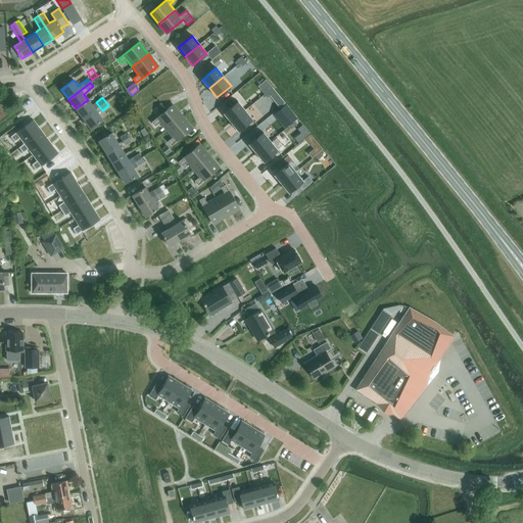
[(95,109),(88,100),(76,108),(83,119),(95,109)]
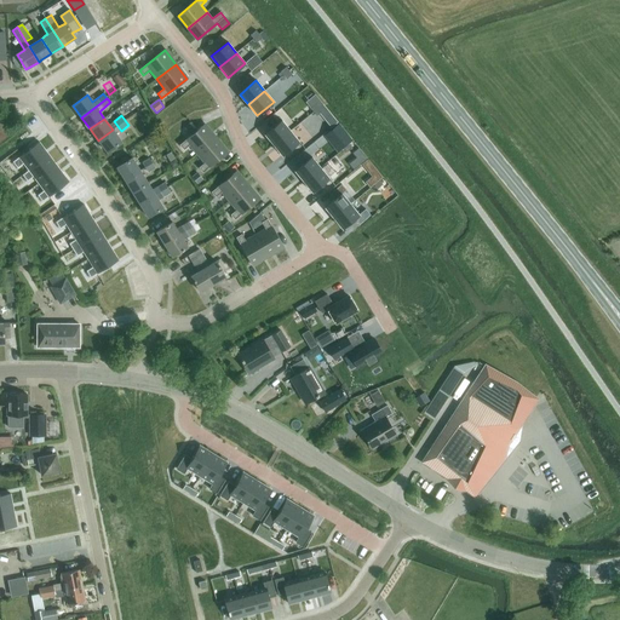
[(282,121),(265,135),(274,145),(291,131),(282,121)]
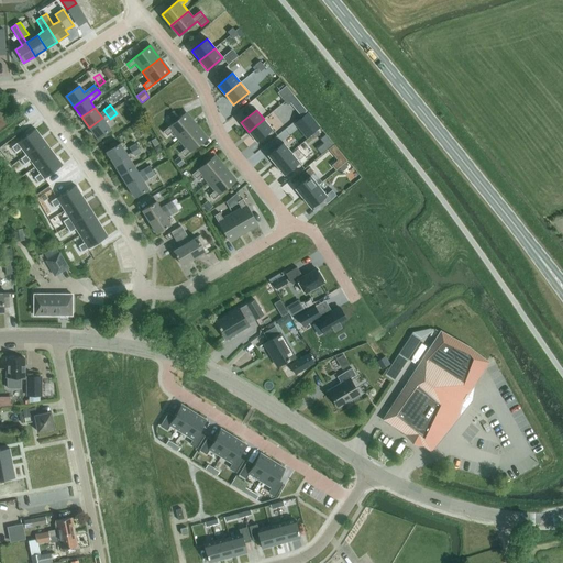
[(297,121),(309,135),(320,128),(308,112),(297,121)]
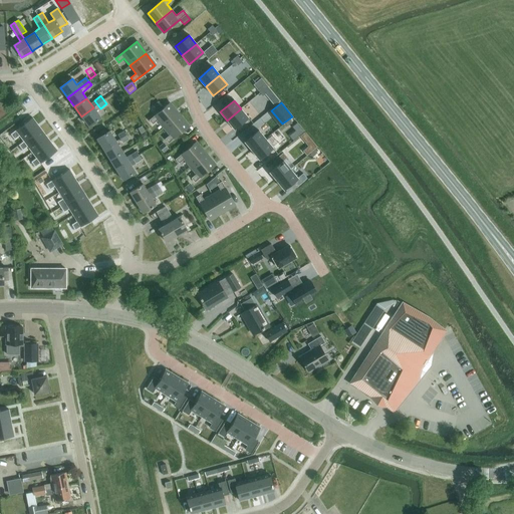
[(158,120),(164,127),(179,114),(170,103),(149,120),(153,124),(158,120)]
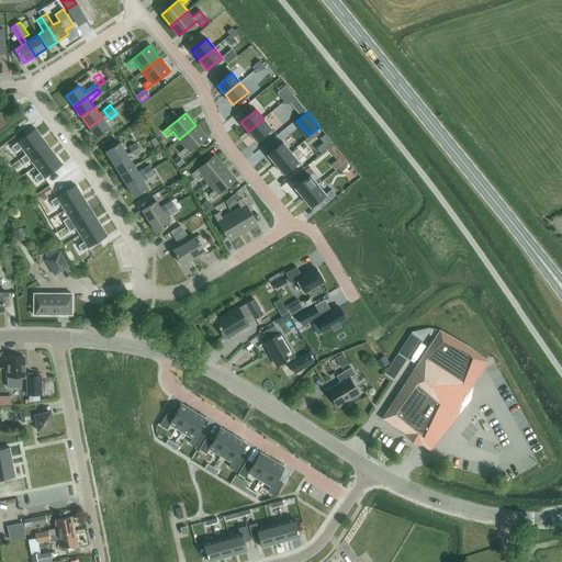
[(110,128),(102,117),(89,127),(97,138),(110,128)]
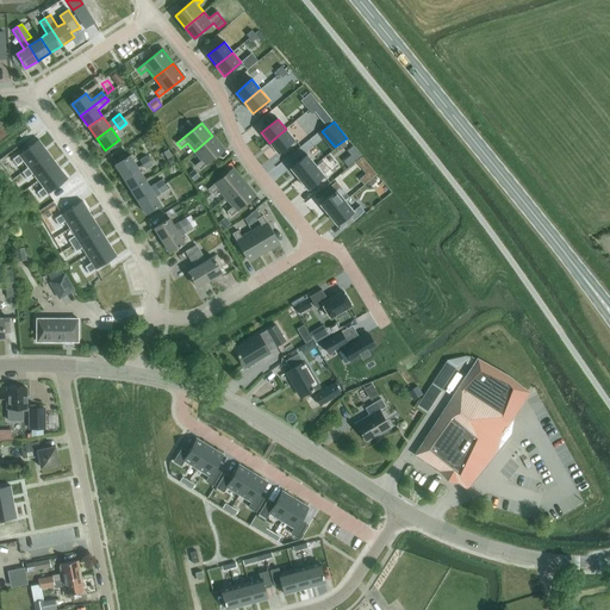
[(286,129),(269,143),(278,153),(294,139),(286,129)]
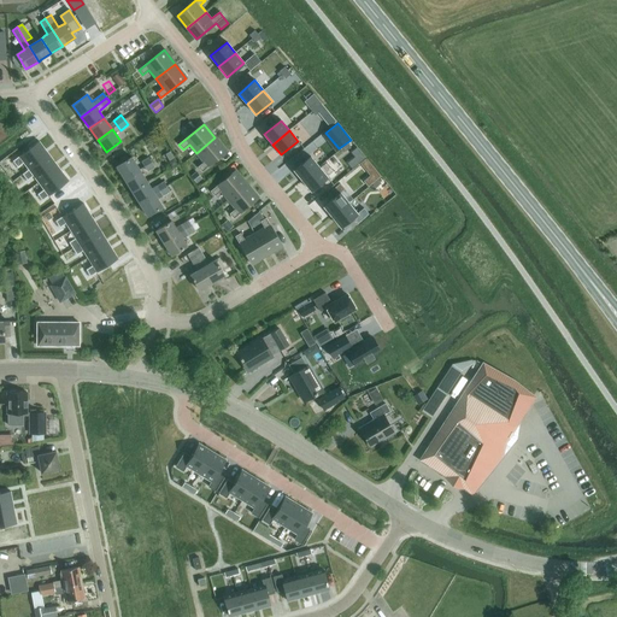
[(197,153),(204,162),(198,168),(201,172),(227,151),(215,137),(197,153)]
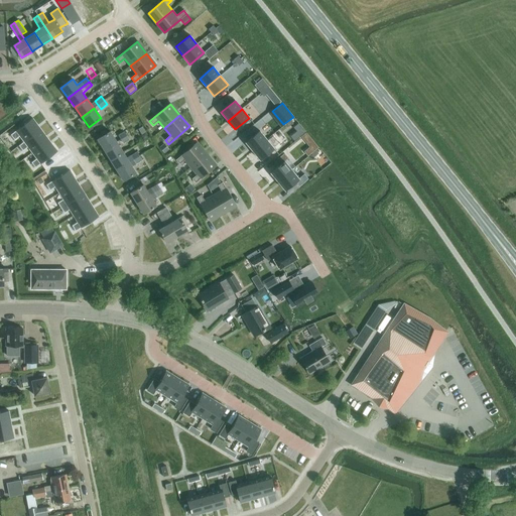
[(16,131),(10,135),(14,140),(20,136),(24,141),(40,129),(32,118),(16,131)]
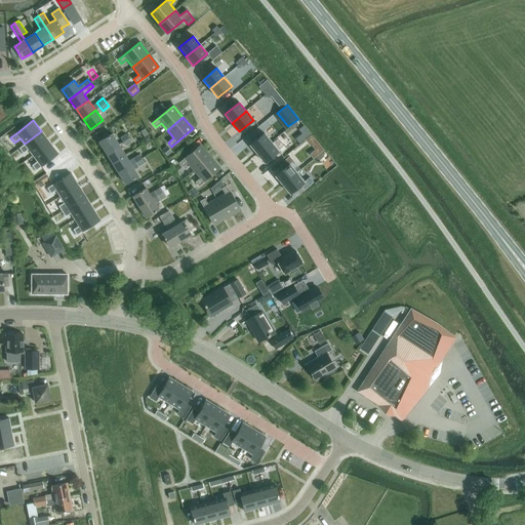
[(140,131),(144,137),(146,143),(151,139),(145,129),(140,131)]
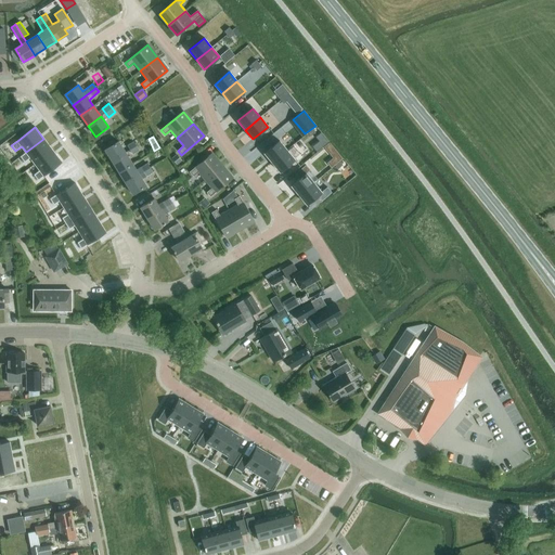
[(26,152),(20,156),(24,163),(30,158),(35,164),(52,151),(43,139),(26,152)]
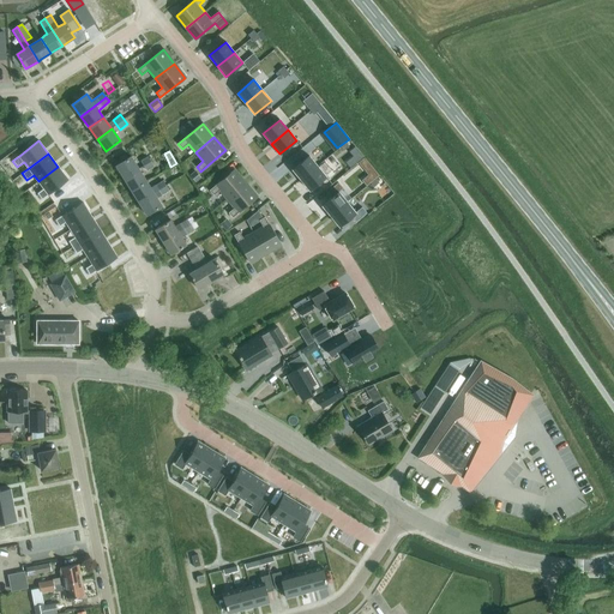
[(144,166),(151,161),(148,156),(140,161),(144,166)]
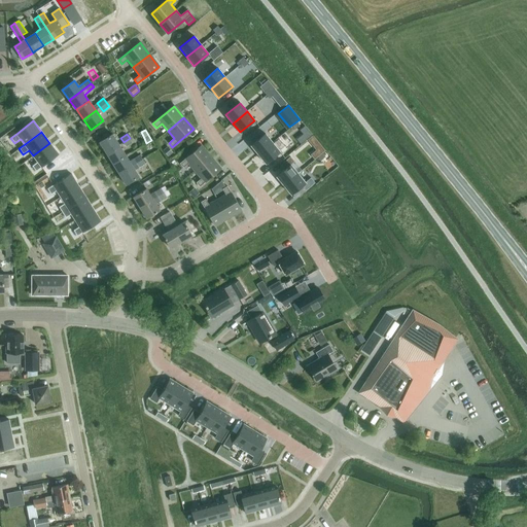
[(266,134),(251,145),(258,154),(273,142),(266,134)]
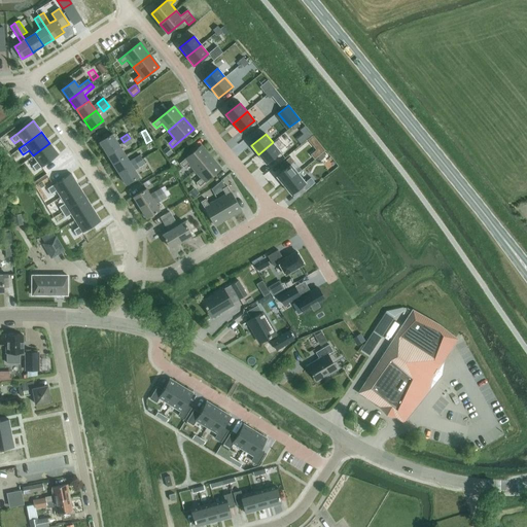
[(100,142),(106,153),(119,145),(112,135),(100,142)]
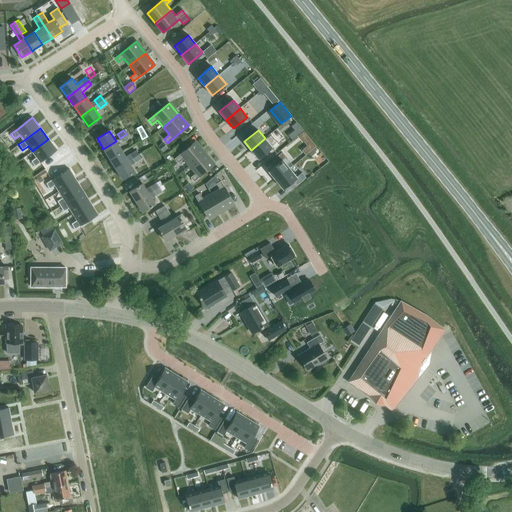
[(304,131),(300,135),(308,145),(312,150),(316,146),(304,131)]
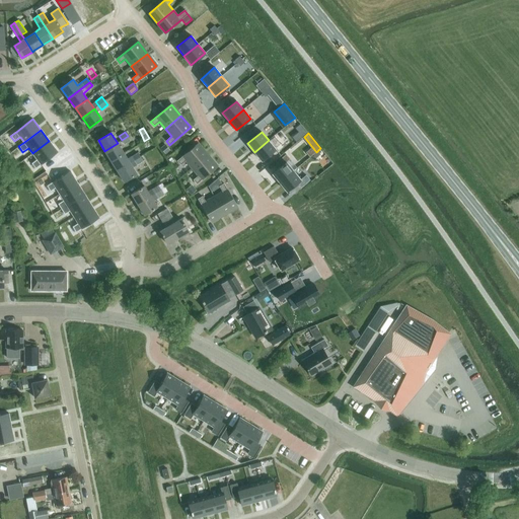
[(118,143),(104,151),(110,161),(124,153),(120,148),(125,145),(125,144),(131,141),(128,136),(122,140),(118,143)]
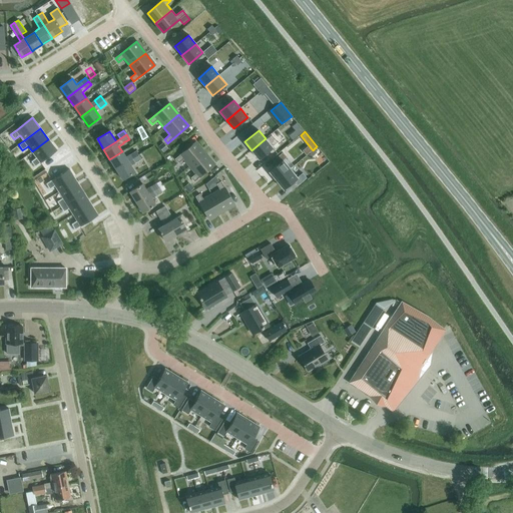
[(266,138),(251,150),(259,159),(273,147),(266,138)]
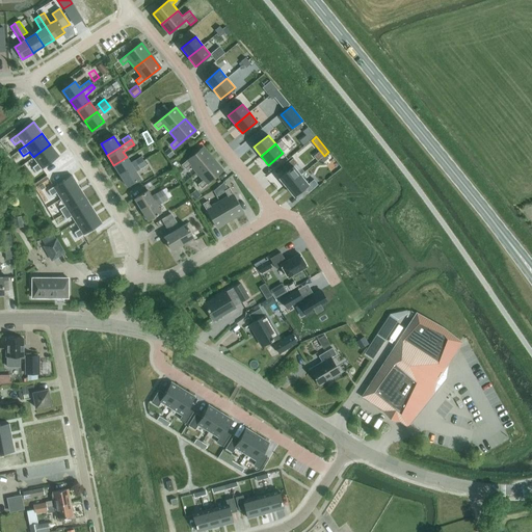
[(37,163),(32,167),(36,173),(42,169),(59,156),(50,144),(33,157),(37,163)]
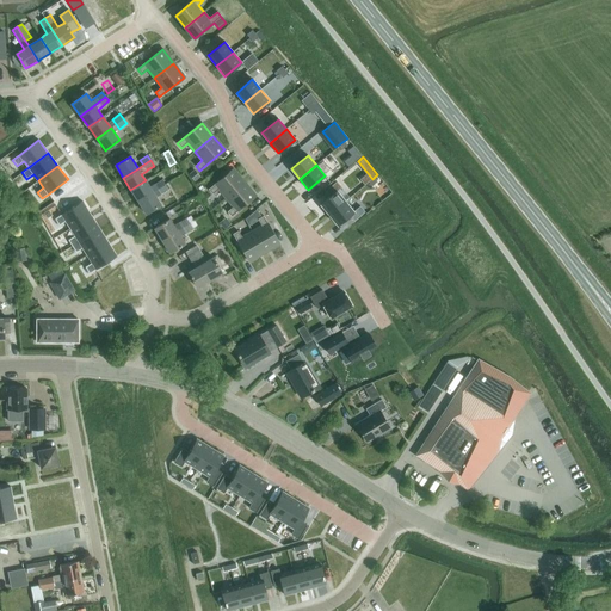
[(213,195),(218,189),(226,198),(245,183),(233,168),(209,190),(213,195)]
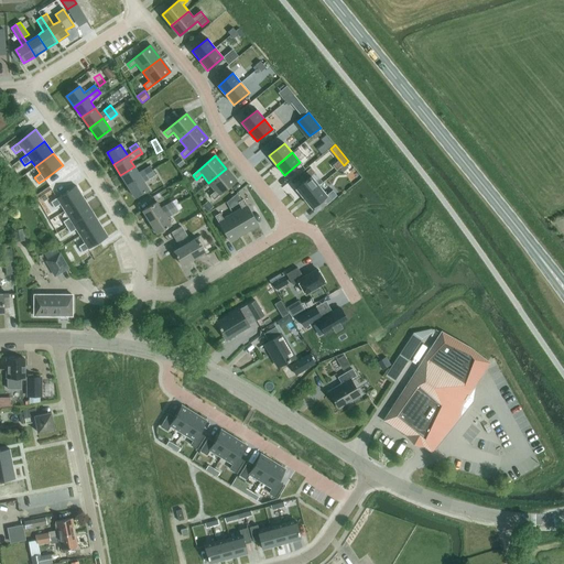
[(174,161),(180,167),(185,163),(179,156),(174,161)]
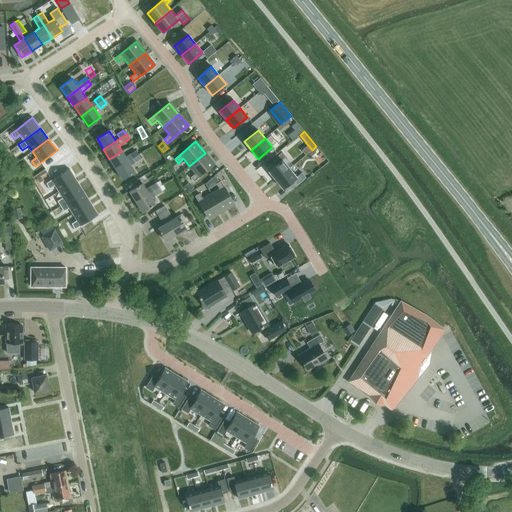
[(122,151),(109,159),(115,169),(139,154),(136,150),(125,157),(122,151)]
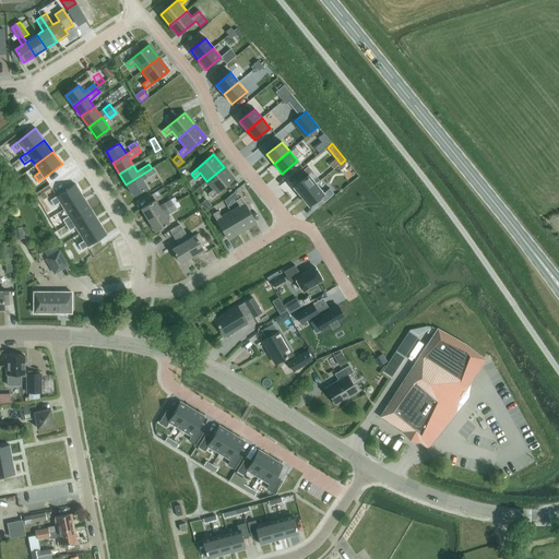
[(301,180),(293,187),(300,197),(316,185),(308,175),(312,171),(308,166),(297,175),(301,180)]
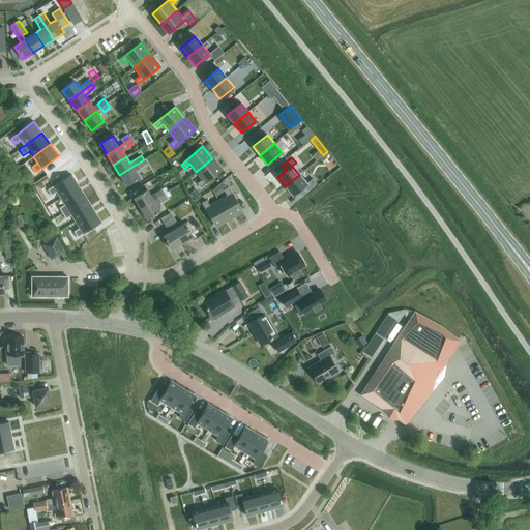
[(197,183),(201,187),(222,170),(212,158),(196,172),(202,179),(197,183)]
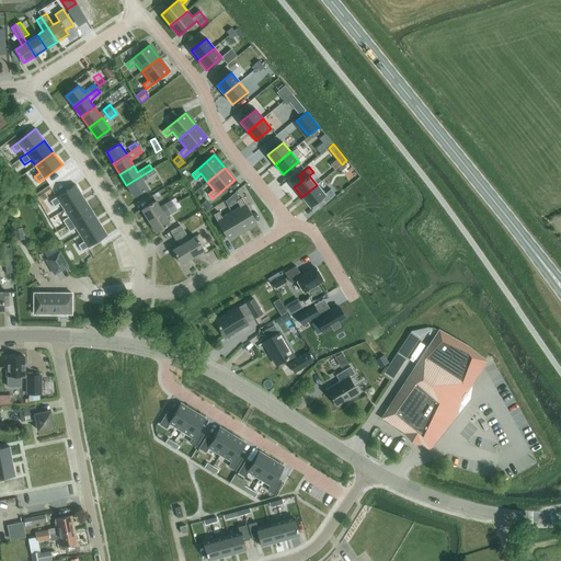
[(152,169),(126,185),(134,196),(147,187),(144,181),(155,174),(152,169)]
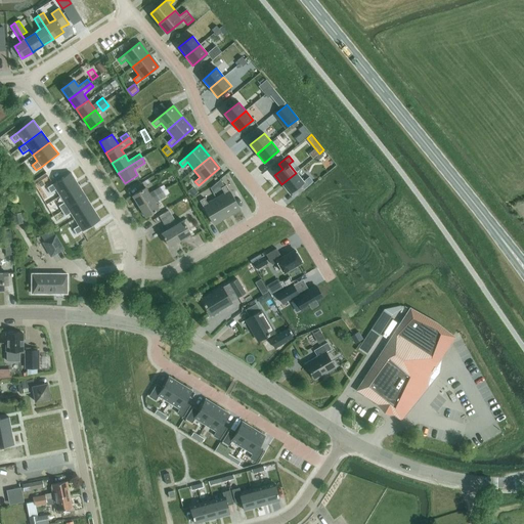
[(52,184),(47,187),(50,193),(56,189),(60,195),(78,184),(71,173),(52,184)]
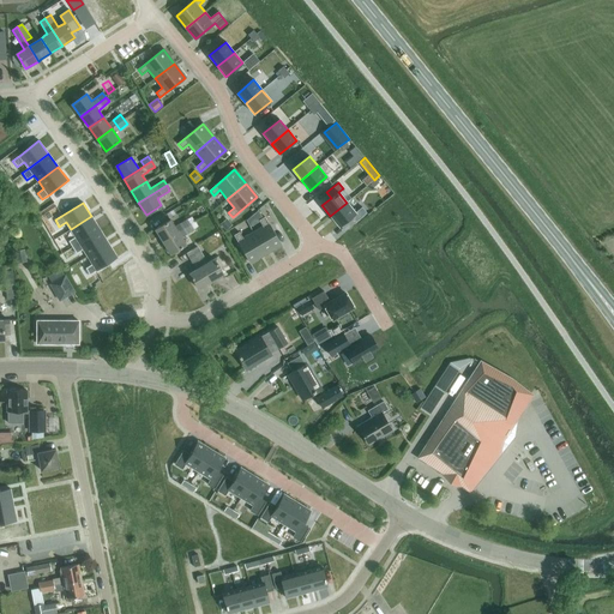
[(347,203),(330,216),(338,227),(351,216),(355,212),(347,203)]
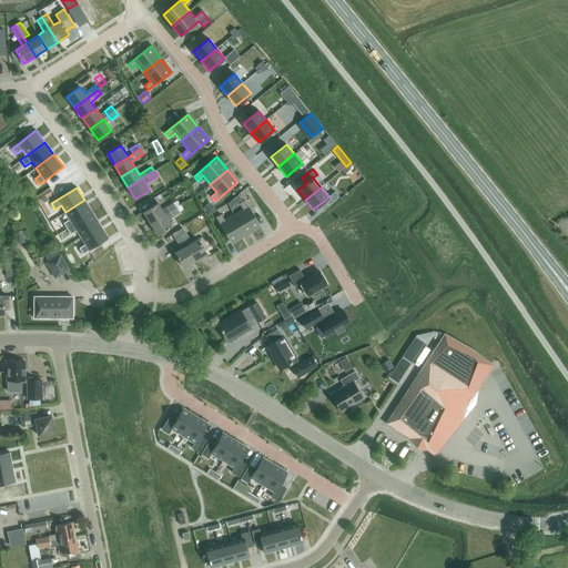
[(328,196),(325,200),(328,205),(338,196),(335,192),(328,196)]
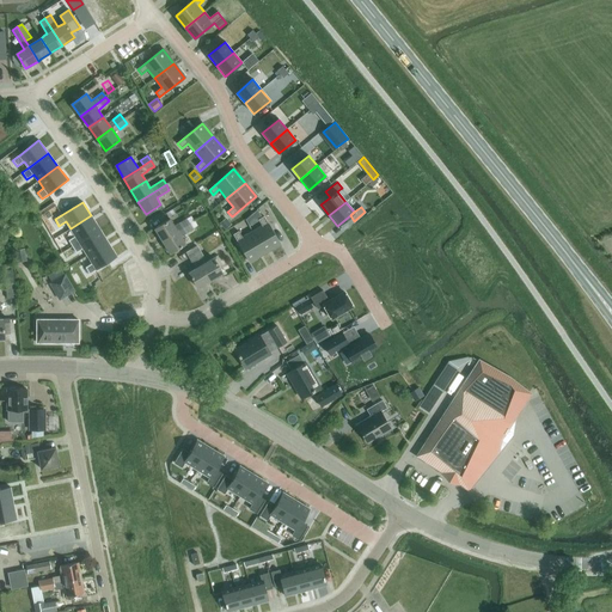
[(74,237),(68,240),(72,246),(99,230),(91,215),(71,228),(74,237)]
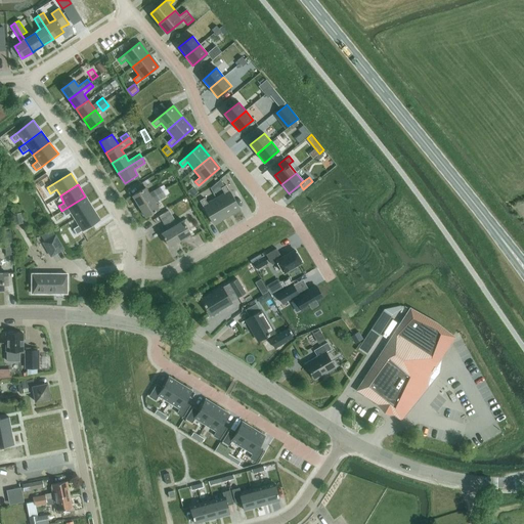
[(226,217),(239,209),(226,185),(221,188),(224,193),(216,199),(226,217)]
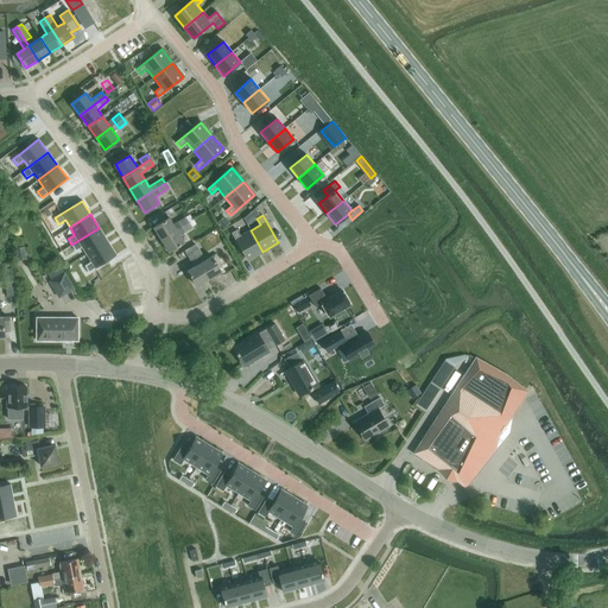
[(162,240),(188,222),(185,217),(172,225),(169,217),(153,227),(162,240)]
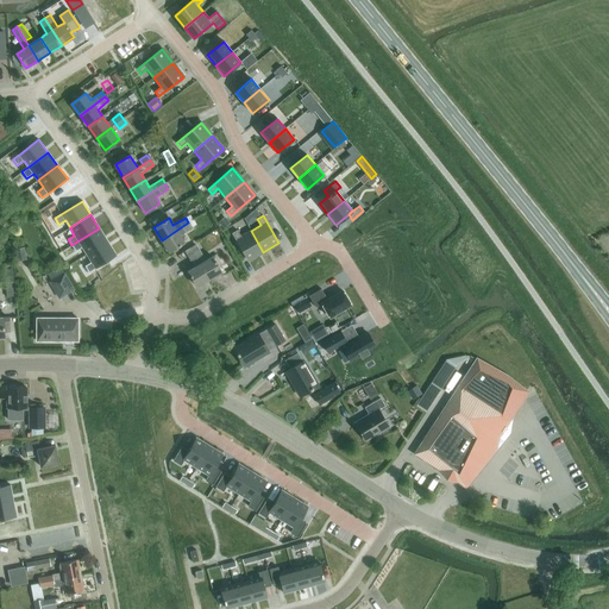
[(192,228),(188,223),(162,240),(169,252),(184,243),(180,236),(192,228)]
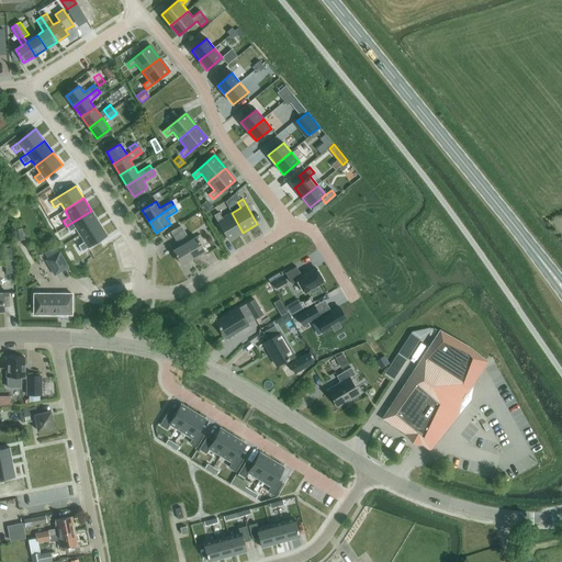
[(91,211),(66,226),(69,232),(76,228),(80,235),(99,223),(91,211)]
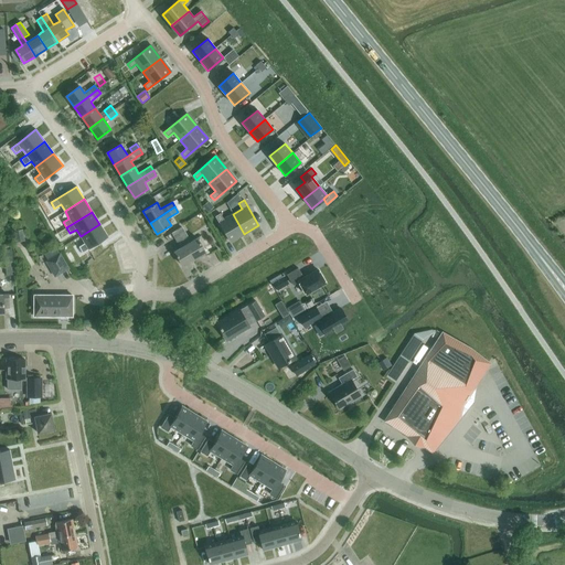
[(199,212),(192,215),(198,225),(204,222),(199,212)]
